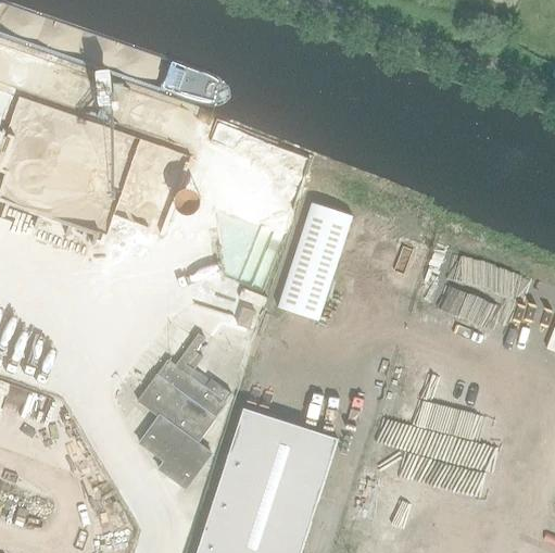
[(171,224),(183,180),(0,181),(0,195),(4,196),(85,217),(110,217),(112,210),(166,224),(171,224)]
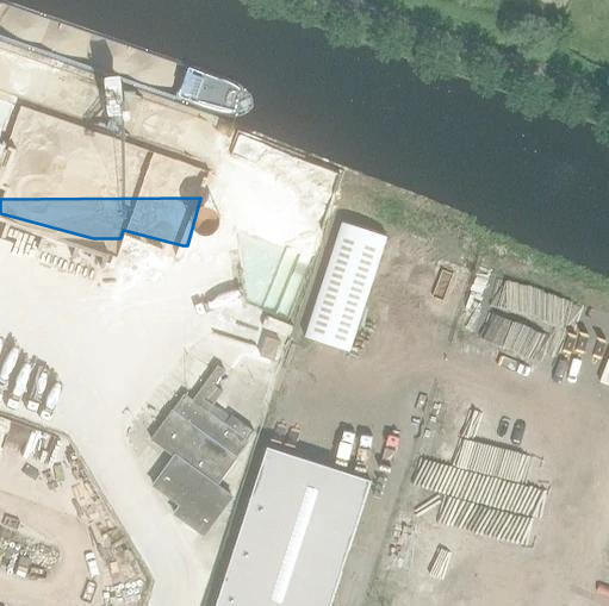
[(341,220),(304,336),(348,351),(386,236),(341,220)]
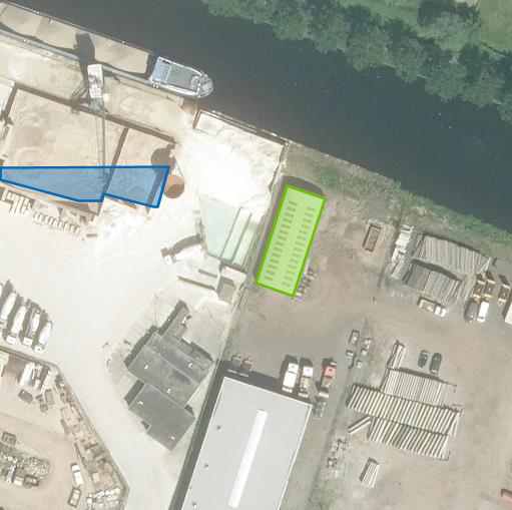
[(234,286),(222,282),(217,298),(229,302),(234,286)]
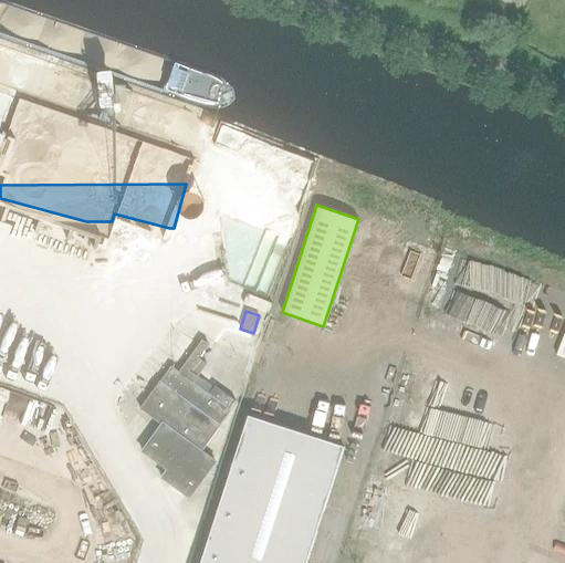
[(158,421),(138,450),(165,469),(158,477),(185,497),(188,499),(216,460),(200,449),(218,424),(229,408),(227,407),(233,398),(213,383),(207,393),(191,381),(195,375),(187,369),(207,343),(200,339),(177,371),(169,365),(158,381),(158,379),(138,407),(158,421)]
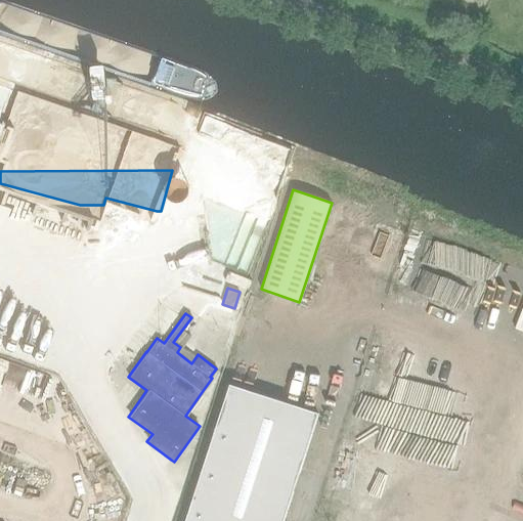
[(229,384),(184,520),(282,520),(317,413),(229,384)]
